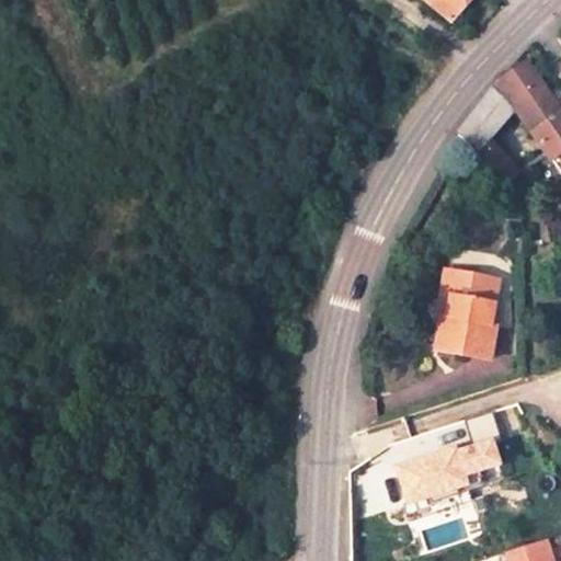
[(422,0),(451,24),(471,0),(422,0)]
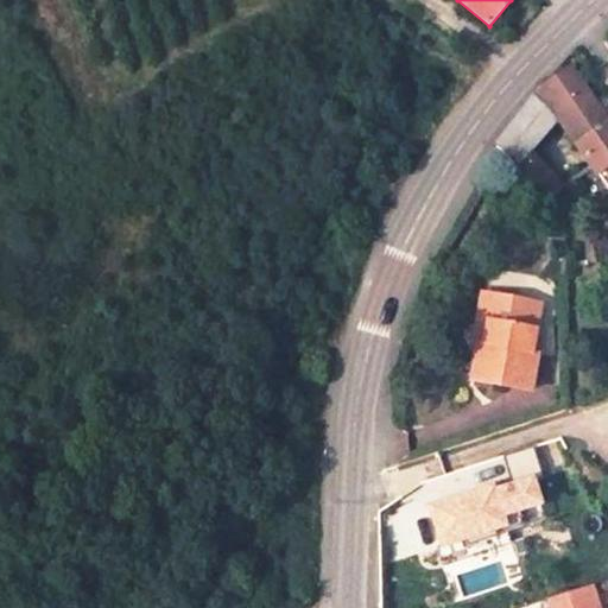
[(593,170),(599,178),(607,171),(607,120),(571,70),(542,92),(498,149),(545,202),(563,190),(530,154),(557,120),(593,170)]
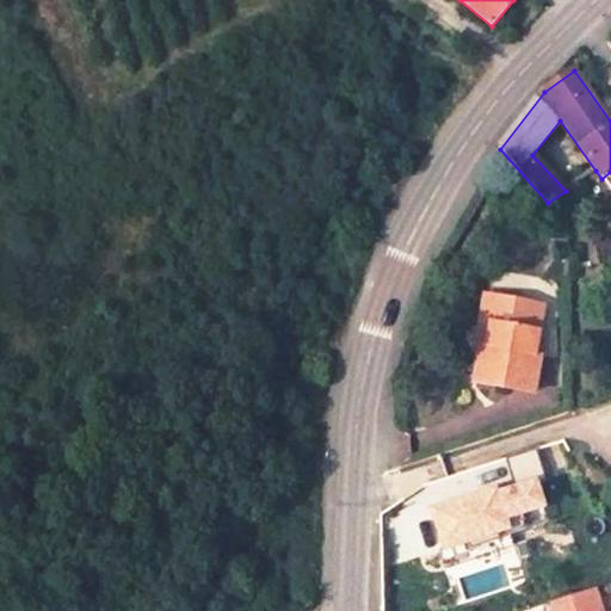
[(462,105),(470,111),(477,102),(470,97),(462,105)]
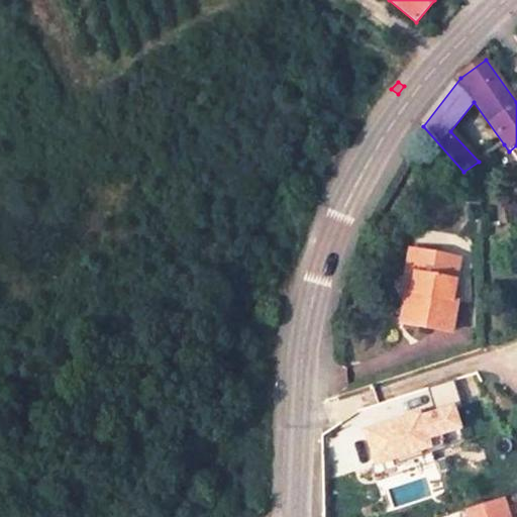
[(423,251),(415,250),(408,294),(415,295),(423,251)]
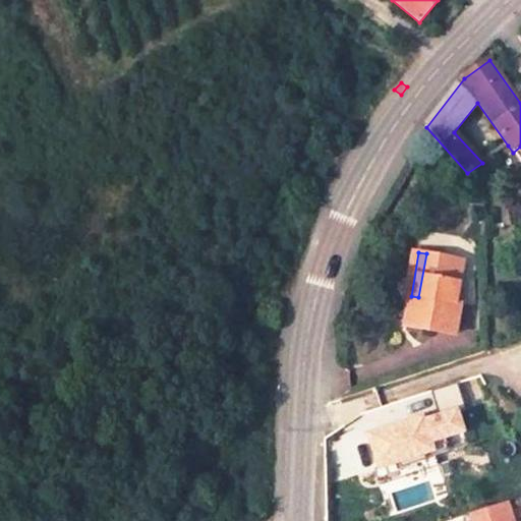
[(418,297),(411,296),(405,329),(435,334),(437,327),(459,331),(463,306),(457,305),(460,286),(465,261),(426,253),(418,297)]
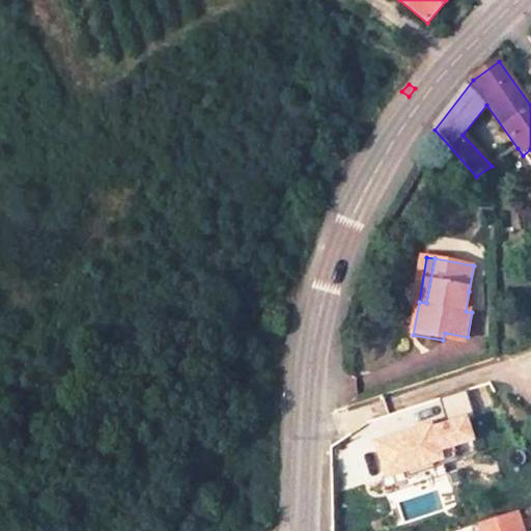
[(466,311),(472,312),(476,292),(469,291),(466,311)]
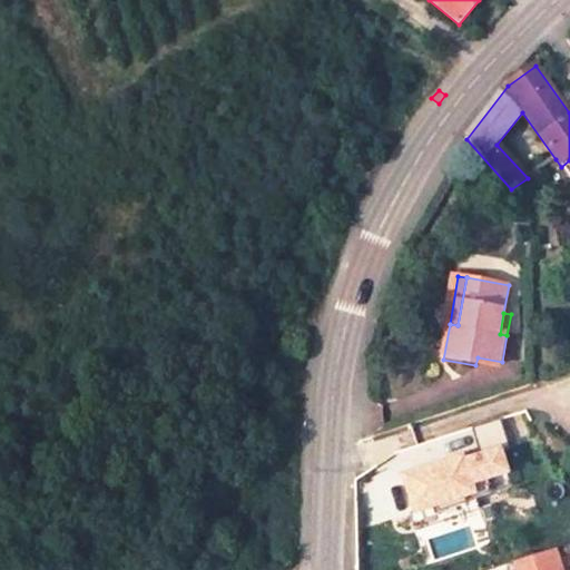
[(475,365),(501,370),(502,362),(478,357),(475,365)]
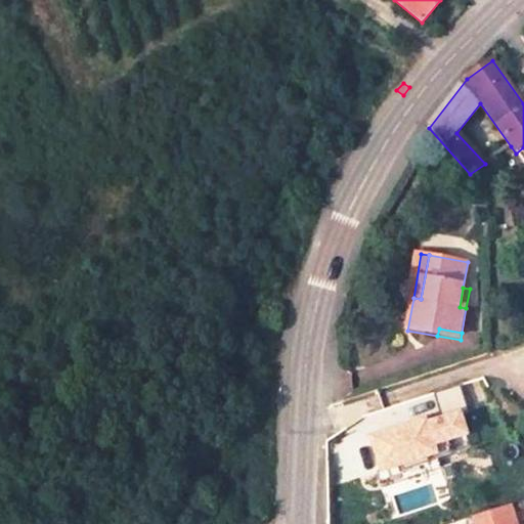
[(415,423),(357,437),(366,472),(462,447),(452,411),(462,409),(456,391),(409,403),(415,423)]
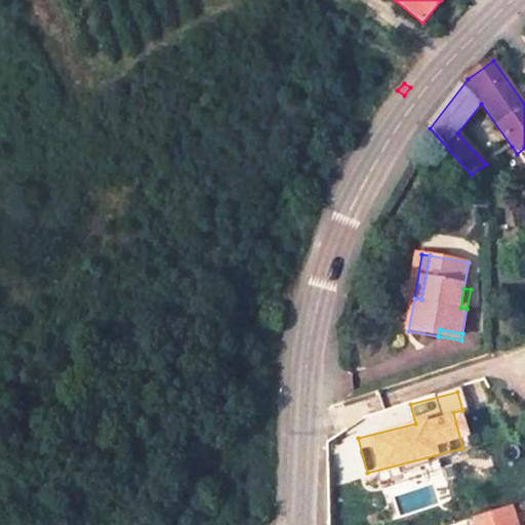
[(518,524),(511,506),(476,517),(478,524),(518,524)]
